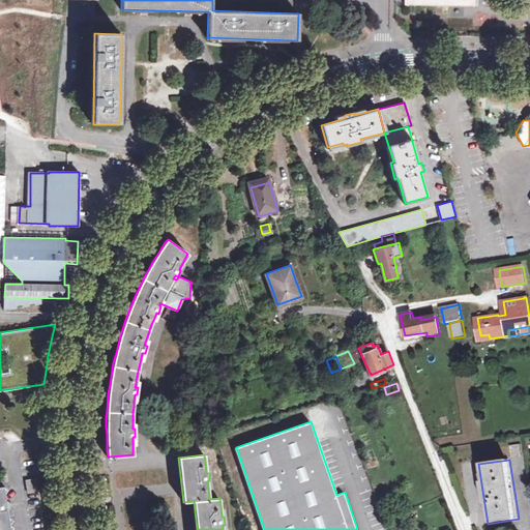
[(35,490),(35,480),(26,479),(26,490),(35,490)]
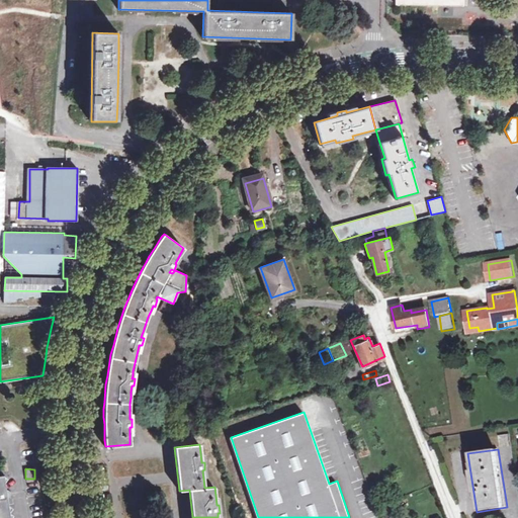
[(0,517),(8,517),(2,473),(0,473),(0,517)]
